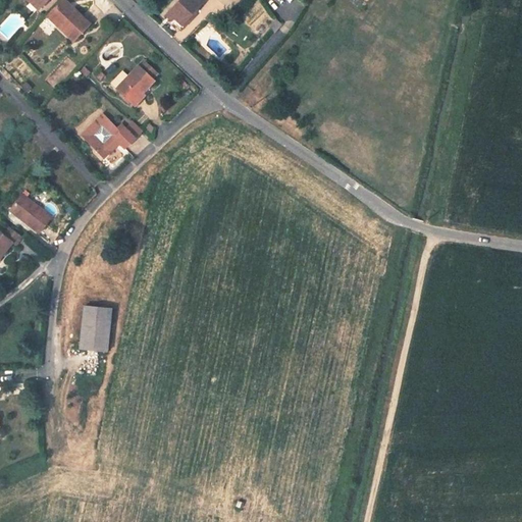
[(47,0),(29,0),(32,2),(29,5),(35,11),(38,8),(39,9),(47,0)]
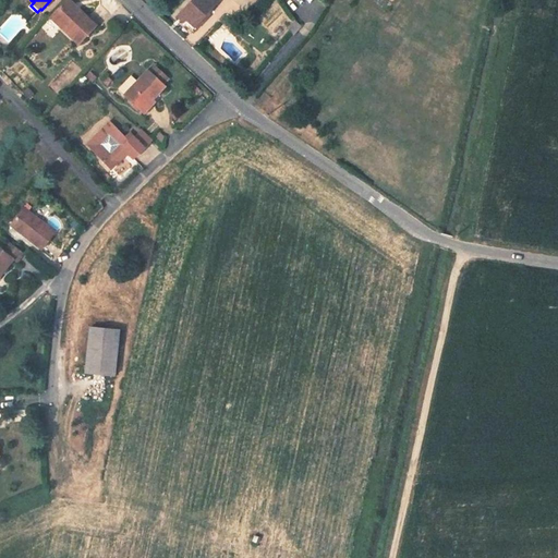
[(97,25),(89,20),(81,11),(69,0),(65,0),(52,14),(64,25),(61,28),(79,45),(81,43),(89,33),(97,25)]
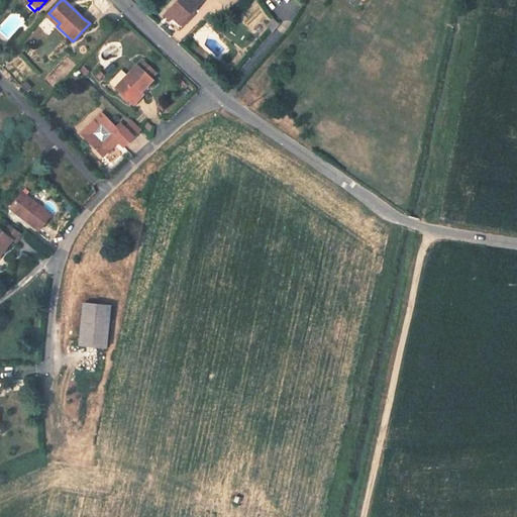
[(204,0),(179,0),(168,12),(181,25),(204,0)]
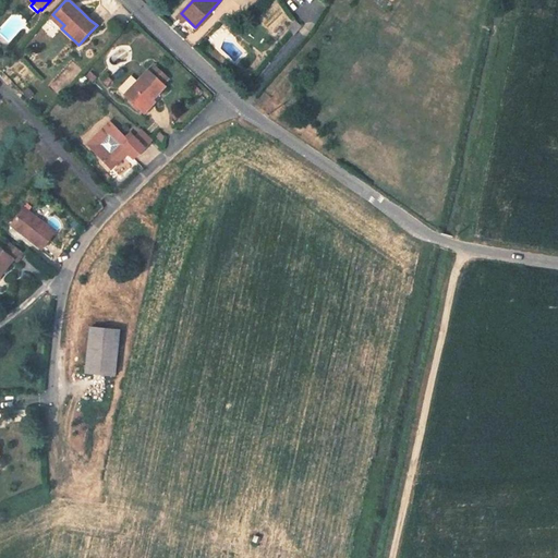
[(28,23),(17,12),(0,28),(0,36),(8,44),(28,23)]
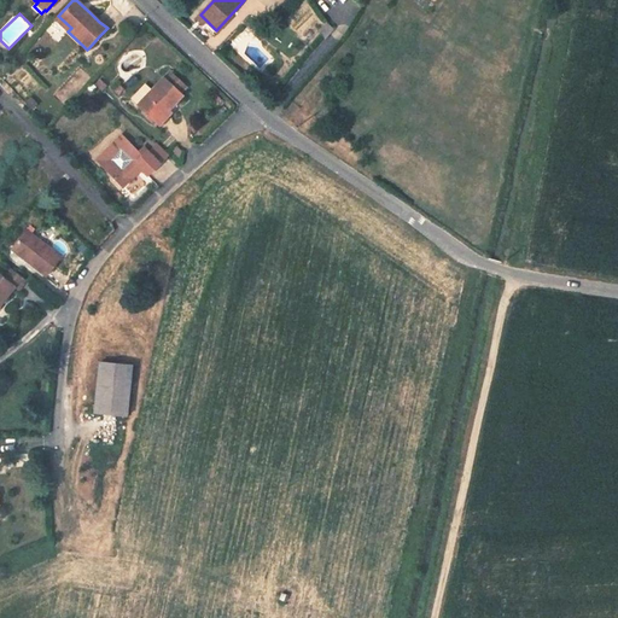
[(58,16),(54,19),(68,31),(71,28),(58,16)]
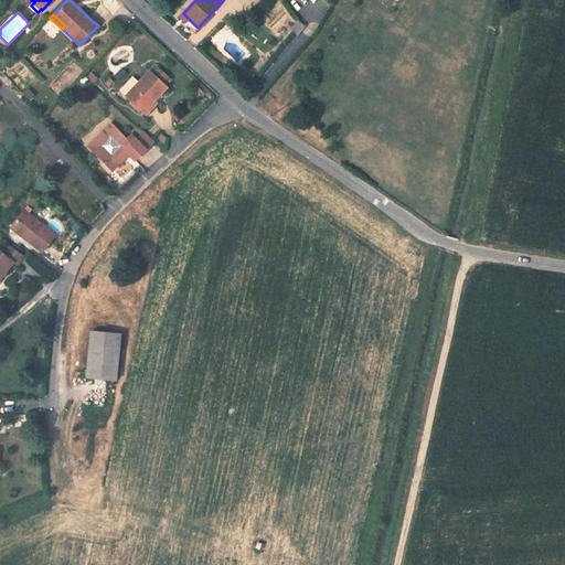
[(291,29),(299,35),(307,28),(299,21),(291,29)]
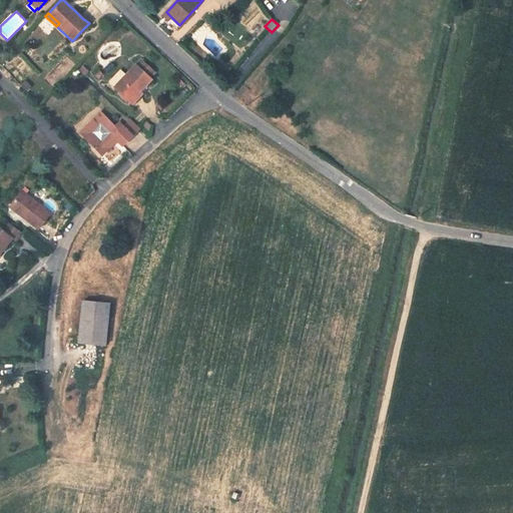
[(136,64),(148,76),(153,70),(141,58),(136,64)]
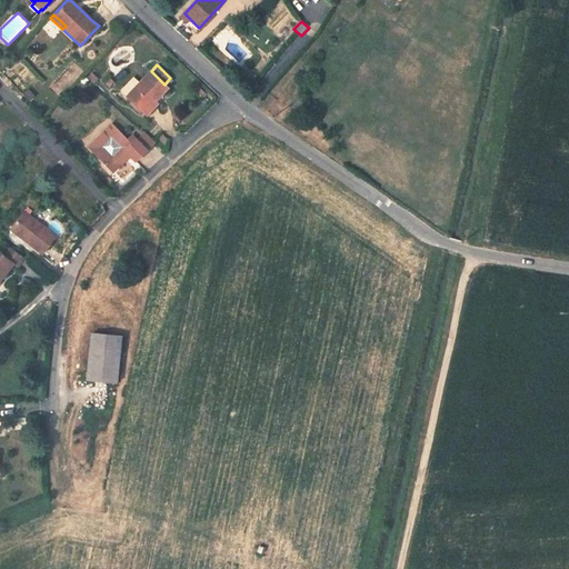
[(72,67),(51,87),(59,96),(80,76),(72,67)]
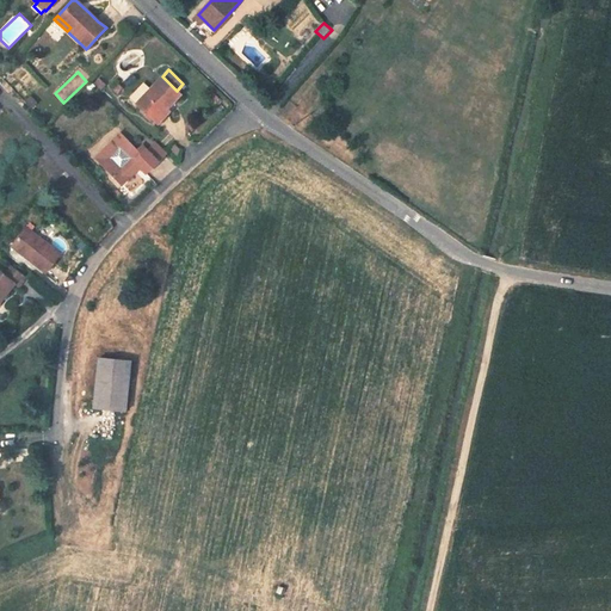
[(136,104),(152,119),(164,107),(166,109),(180,94),(177,91),(162,76),(150,88),(144,82),(130,97),(136,104)]
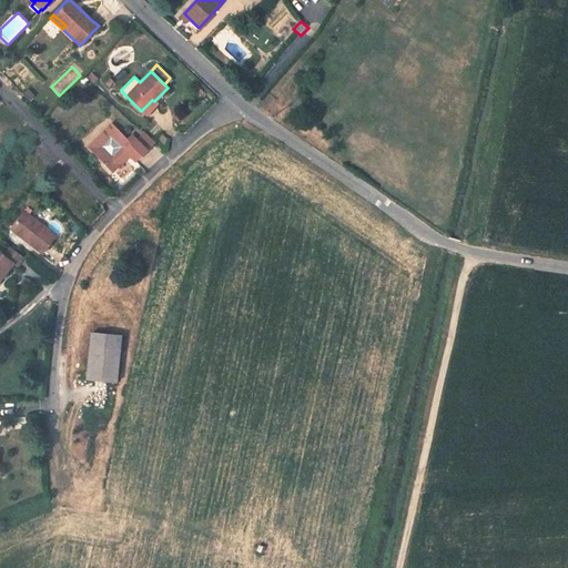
[(141,111),(146,115),(158,104),(154,101),(152,100),(141,111)]
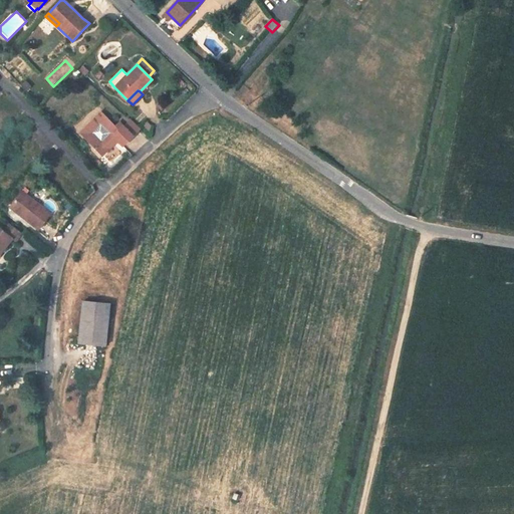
[(82,130),(79,134),(82,137),(102,156),(117,141),(123,147),(134,137),(123,125),(119,130),(101,111),(94,117),(109,133),(101,142),(92,133),(99,126),(92,119),(82,130)]
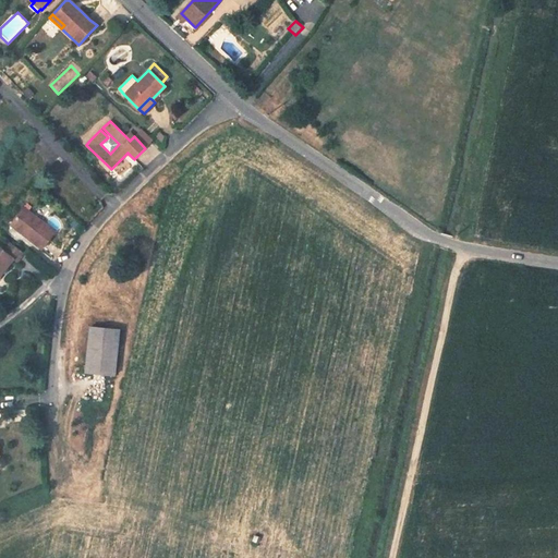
[(137,136),(148,145),(154,140),(143,130),(137,136)]
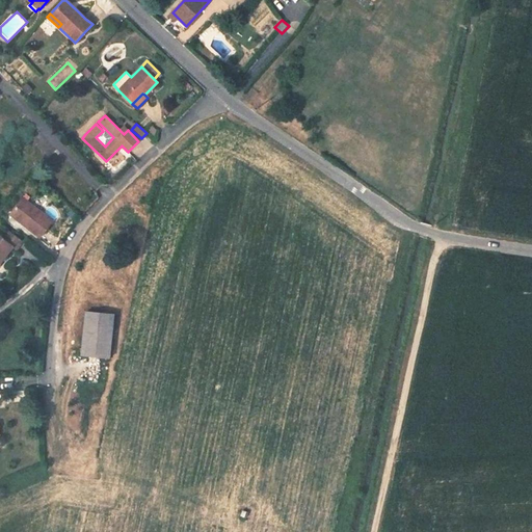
[(23,198),(12,212),(26,222),(25,225),(41,237),(53,221),(23,198)]
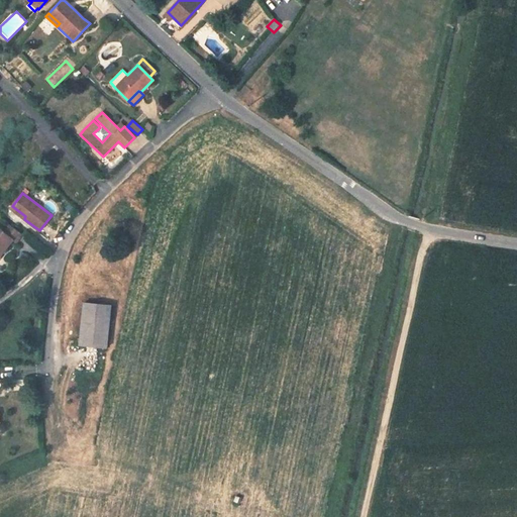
[(25,216),(12,206),(11,208),(24,219),(25,216)]
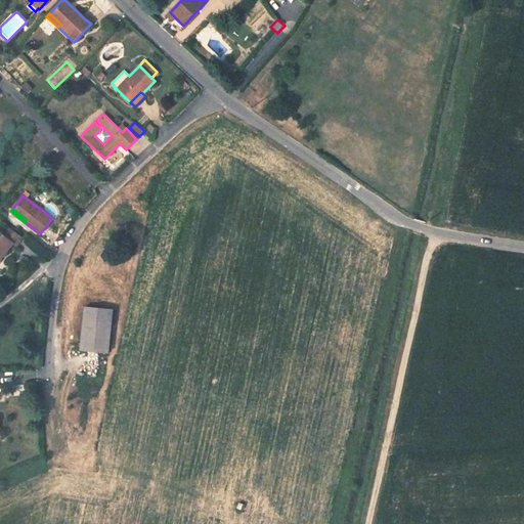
[(0,257),(4,257),(4,252),(11,243),(14,246),(22,237),(9,228),(3,235),(0,233),(0,257)]
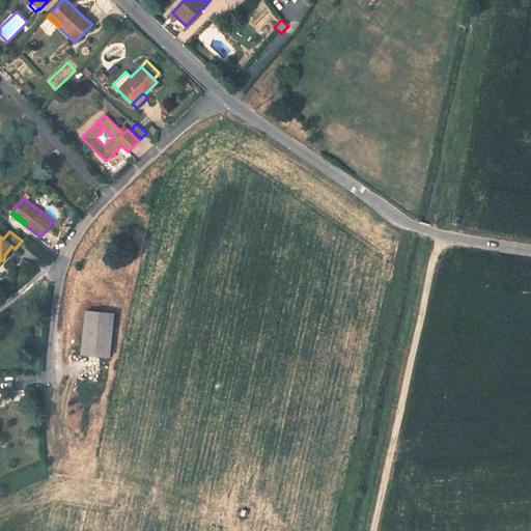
[(85,310),(82,341),(81,353),(85,354),(109,356),(111,341),(111,332),(113,312),(85,310)]
